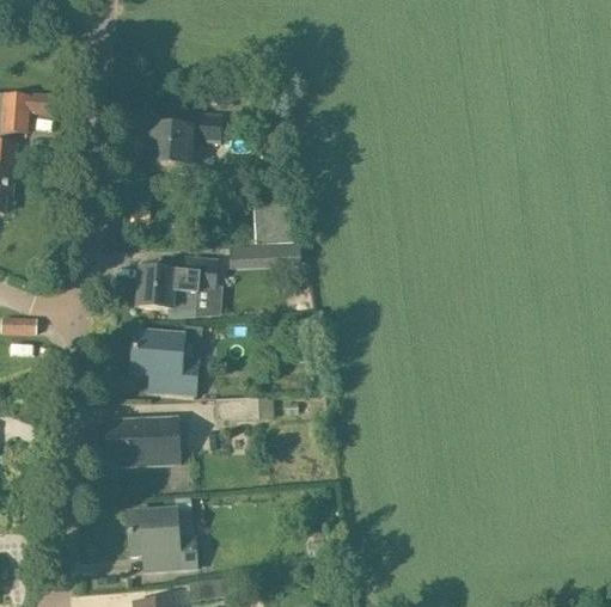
[(0,91),(0,129),(29,133),(32,94),(0,91)]
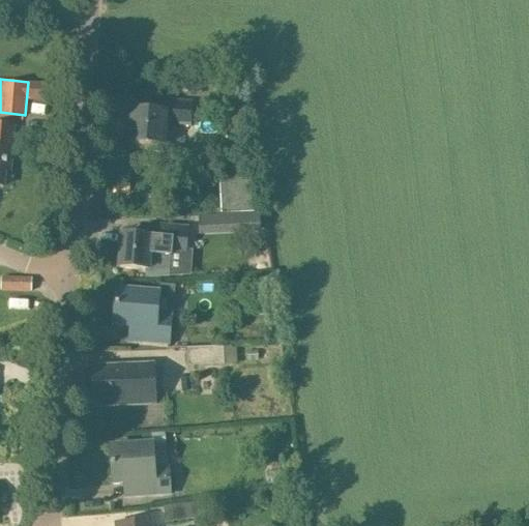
[(167,96),(166,109),(133,107),(130,141),(146,143),(146,148),(165,149),(167,121),(190,123),(190,121),(200,122),(202,100),(194,100),(194,98),(167,96)]
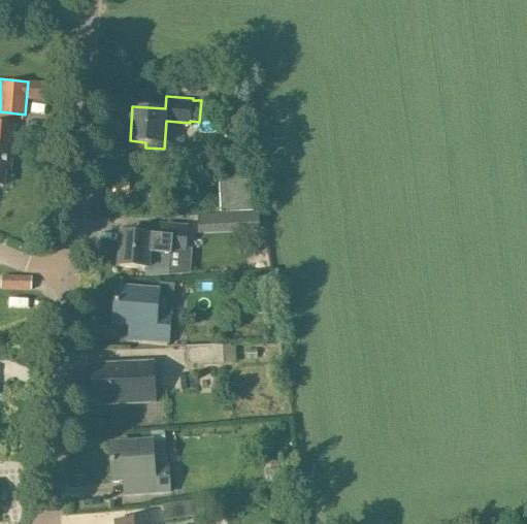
[(12,123),(0,122),(0,184),(3,184),(4,167),(9,168),(12,123)]
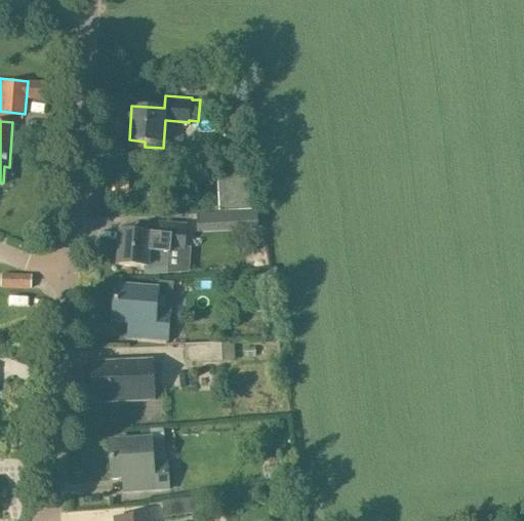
[(147,219),(146,231),(121,230),(119,263),(148,265),(149,264),(180,266),(182,249),(186,249),(187,222),(147,219)]
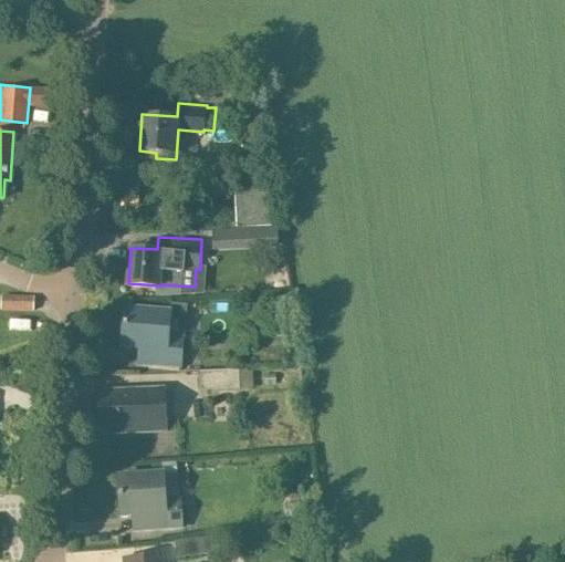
[(2,292),(1,308),(34,309),(35,293),(2,292)]
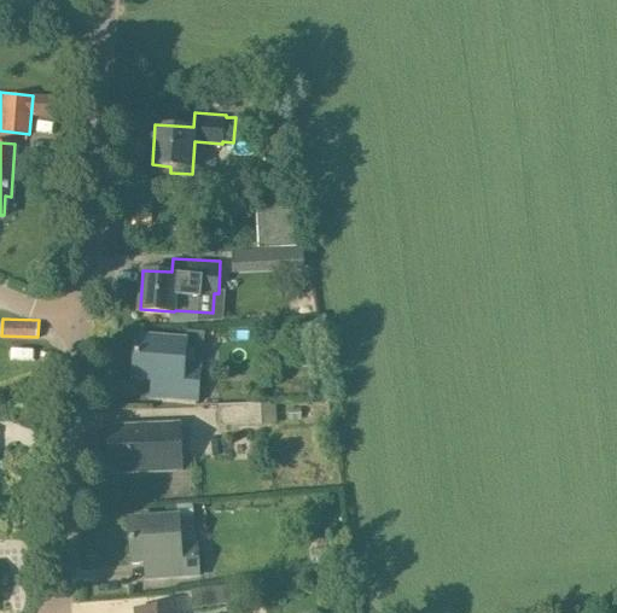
[(185,365),(187,339),(137,334),(133,377),(152,378),(151,393),(198,397),(201,366),(185,365)]
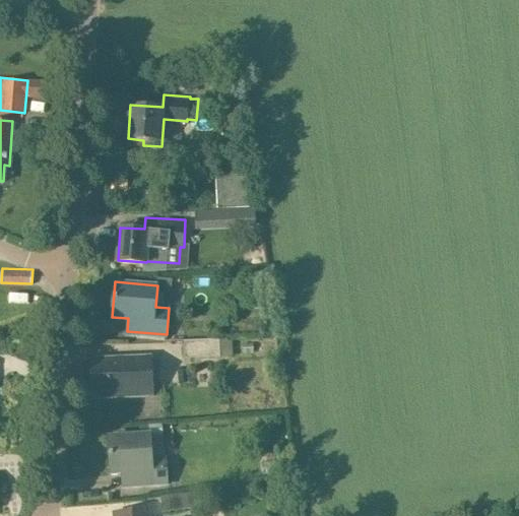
[(186,357),(220,355),(220,337),(185,339),(186,357)]
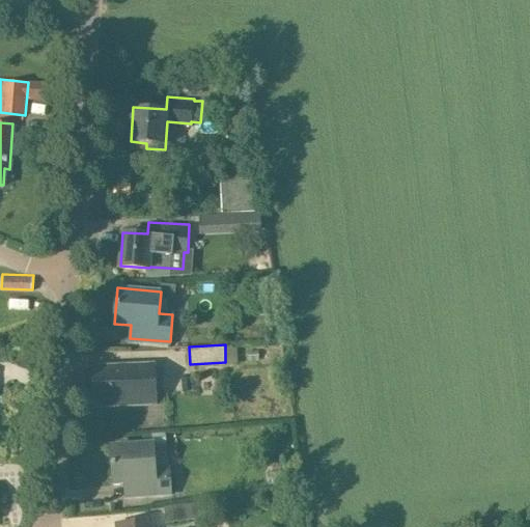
[(155,362),(94,365),(95,406),(156,403),(155,362)]
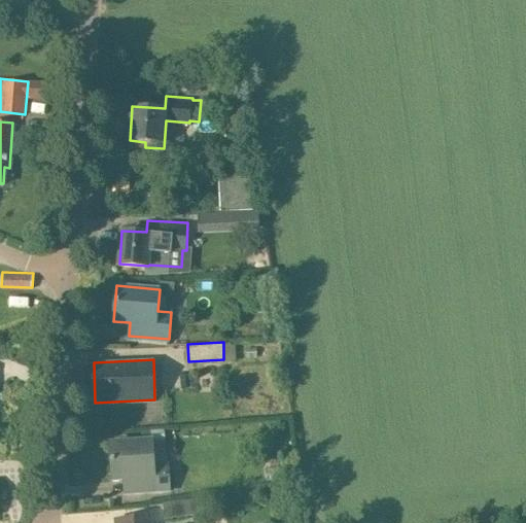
[(142,428),(143,440),(110,442),(113,480),(124,479),(125,492),(170,488),(168,462),(167,463),(165,427),(142,428)]
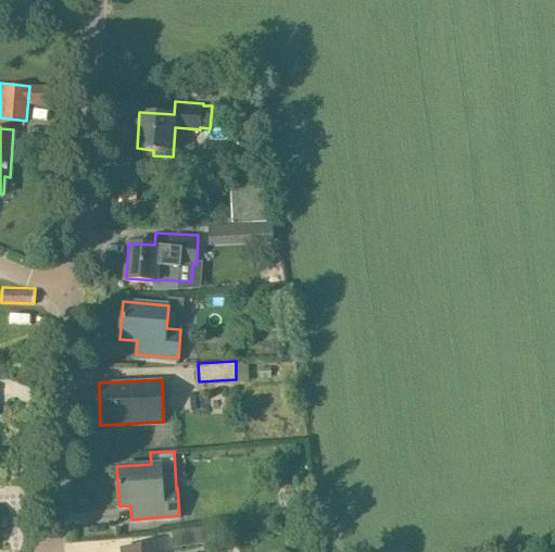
[(175,546),(211,540),(209,525),(173,529),(175,546)]
